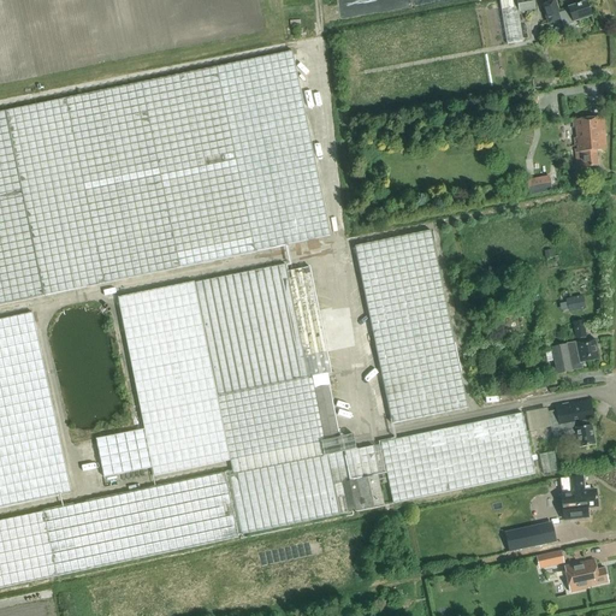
[(507,0),(508,0),(499,1),(508,45),(523,42),(519,13),(535,11),(533,0),(507,0)]
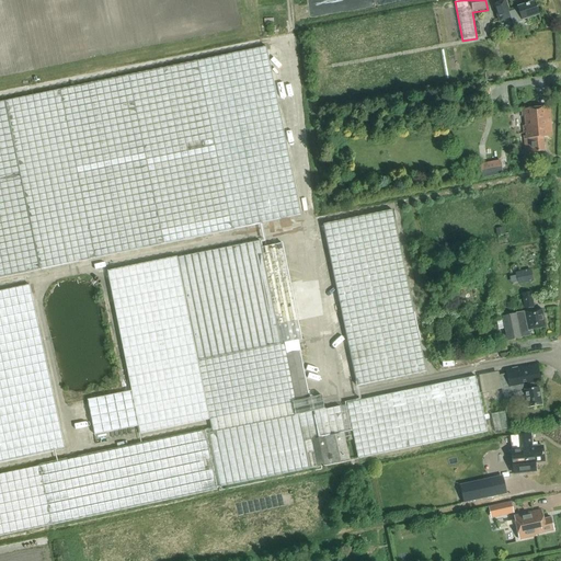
[(506,1),(493,6),(499,22),(511,19),(514,25),(523,22),(523,21),(539,15),(534,2),(510,11),(506,1)]
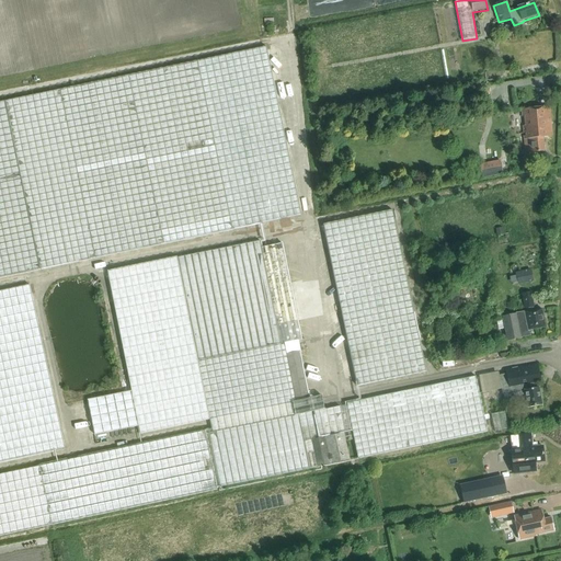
[(0,277),(301,215),(266,47),(0,102),(0,277)]
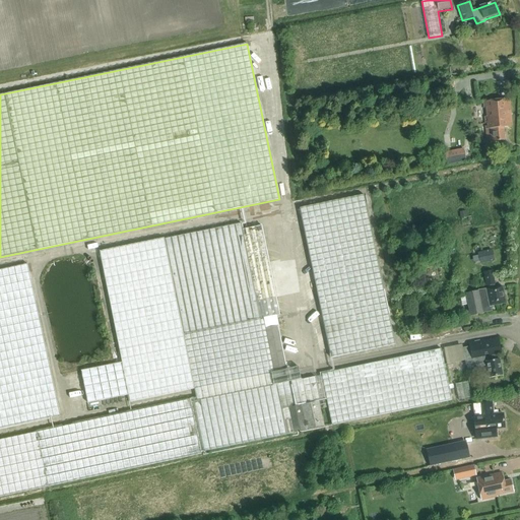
[(484,102),(486,133),(488,142),(505,140),(504,128),(512,127),(510,100),(484,102)]
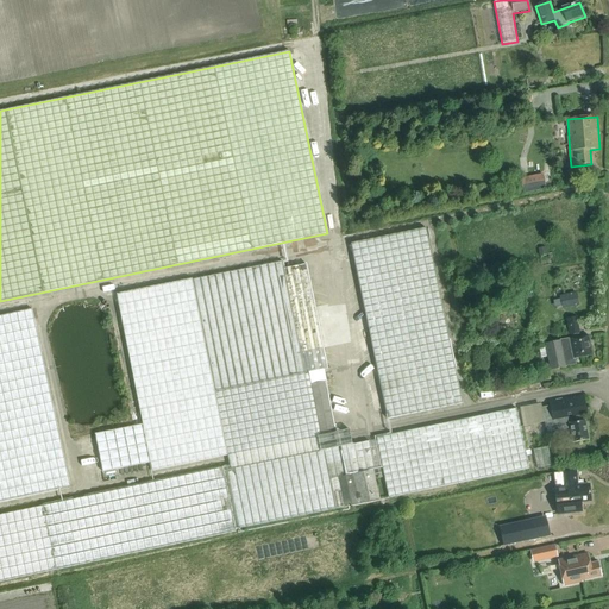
[(544,174),(521,179),(523,194),(546,189),(544,174)]
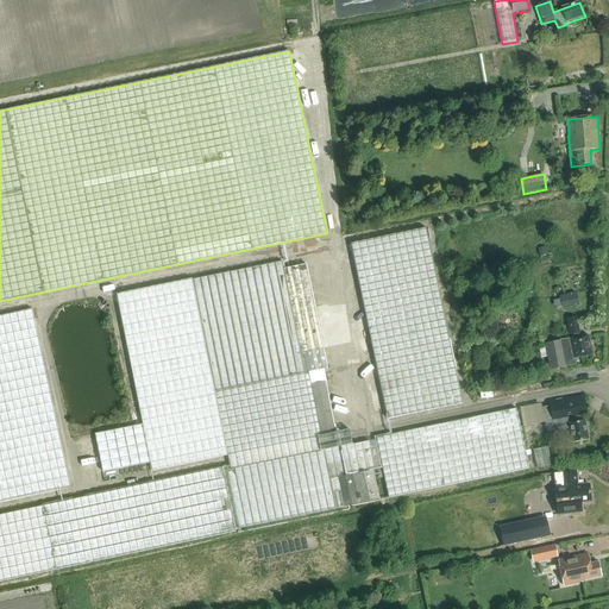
[(388,420),(463,403),(426,228),(351,245),(388,420)]
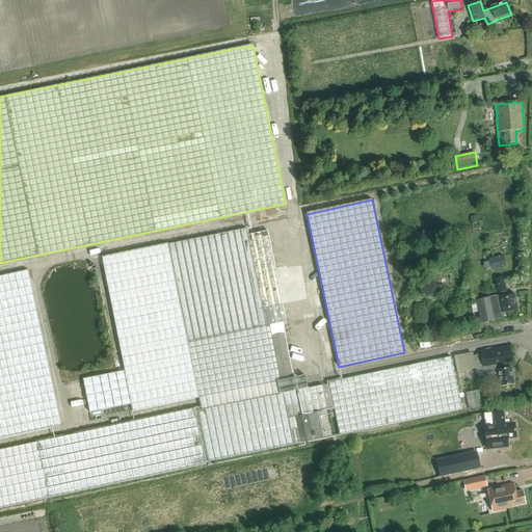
[(335,418),(333,409),(309,415),(303,389),(308,388),(306,375),(294,377),(284,323),(287,322),(268,231),(248,235),(247,229),(103,258),(126,371),(83,380),(90,414),(132,404),(133,411),(198,397),(202,408),(198,409),(198,407),(0,450),(0,507),(294,445),(290,426),(297,424),(301,444),(333,436),(329,419),(335,418)]
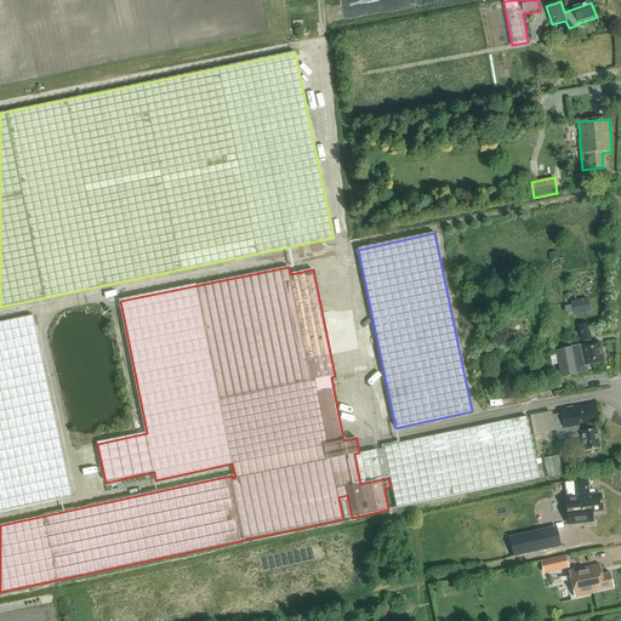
[(588,298),(570,302),(574,315),(591,312),(588,298)]
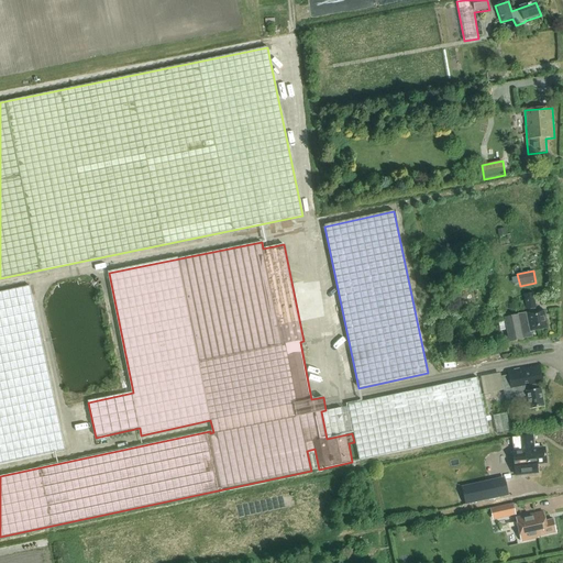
[(0,464),(66,451),(30,286),(0,291),(0,464)]
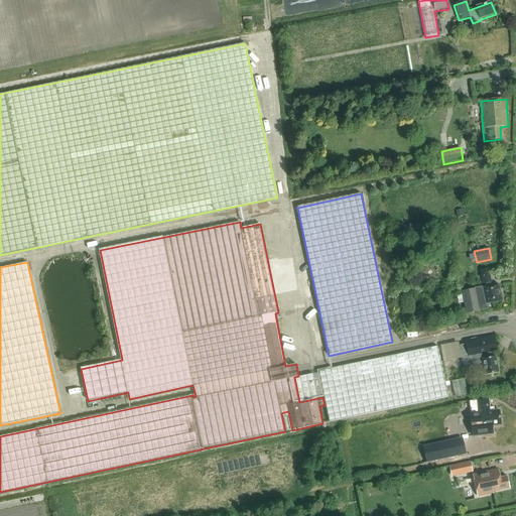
[(491,282),(489,269),(481,270),(483,283),(491,282)]
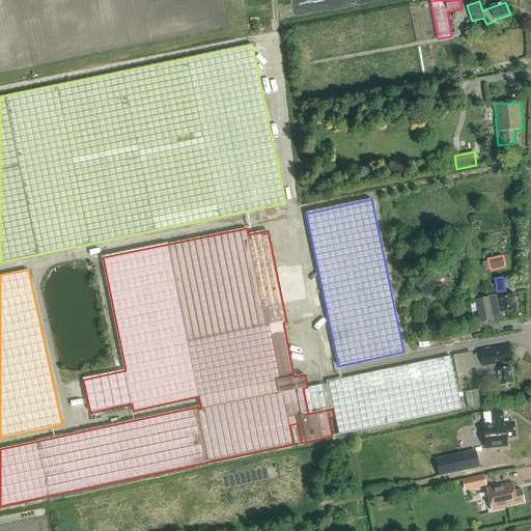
[(501,313),(516,310),(512,291),(487,298),(488,298),(475,300),(480,324),(493,320),(493,319),(502,318),(501,313)]
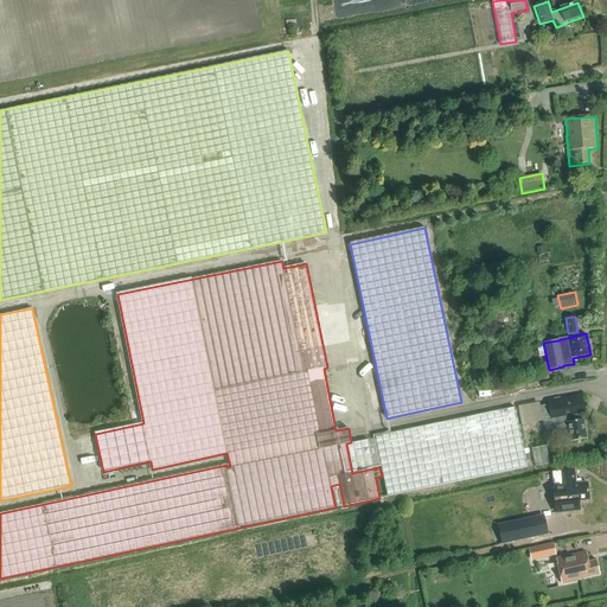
[(541,407),(543,420),(544,428),(568,423),(572,442),(586,440),(582,420),(580,421),(579,414),(585,413),(582,395),(547,402),(548,406),(541,407)]
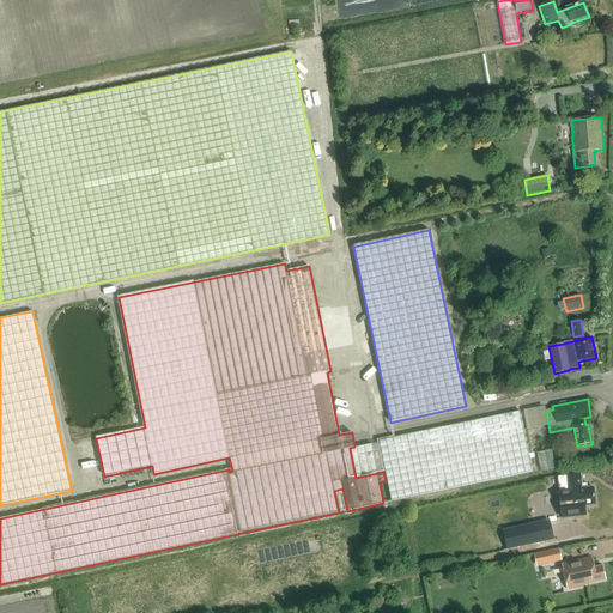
[(392,502),(533,472),(521,412),(380,441),(392,502)]
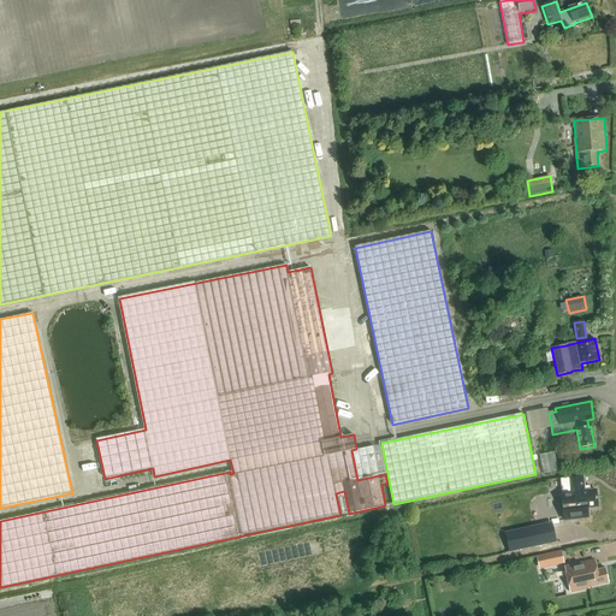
[(380,444),(356,449),(351,450),(357,480),(385,474),(386,473),(380,444)]
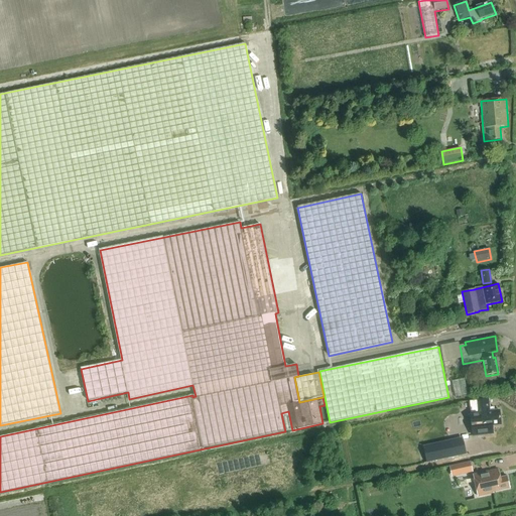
[(492,426),(500,425),(499,411),(494,411),(494,407),(489,408),(489,400),(469,402),(473,436),(492,434),(492,426)]
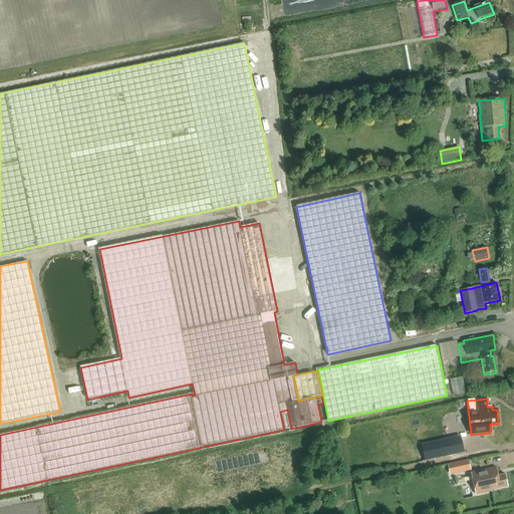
[(453,454),(450,441),(430,445),(433,459),(453,454)]
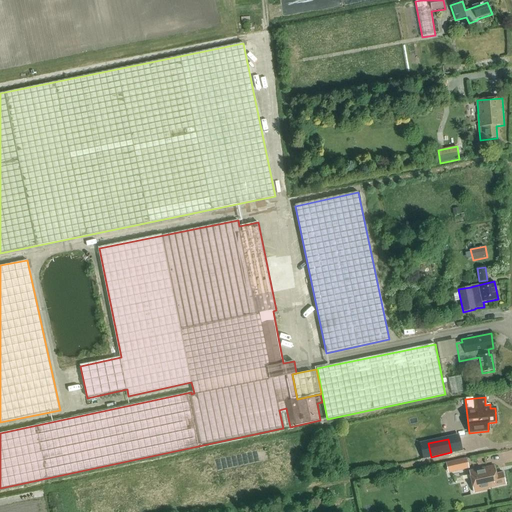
[(455,471),(468,468),(466,458),(453,461),(455,471)]
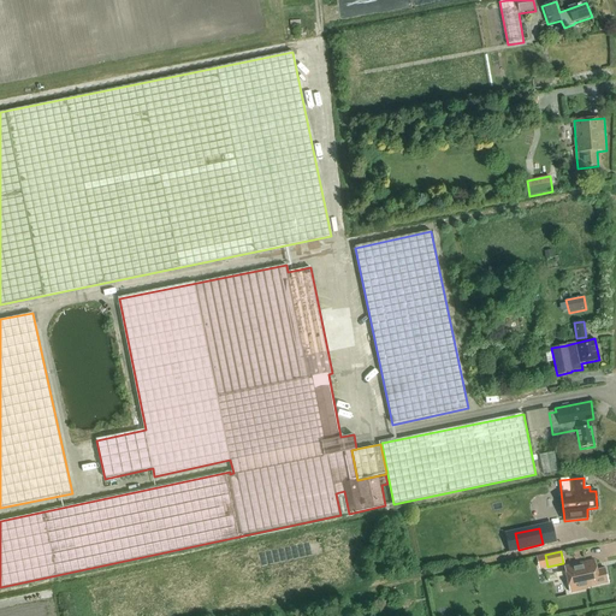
[(566,568),(570,593),(576,592),(588,590),(588,588),(608,584),(605,569),(596,570),(596,567),(594,561),(566,568)]
